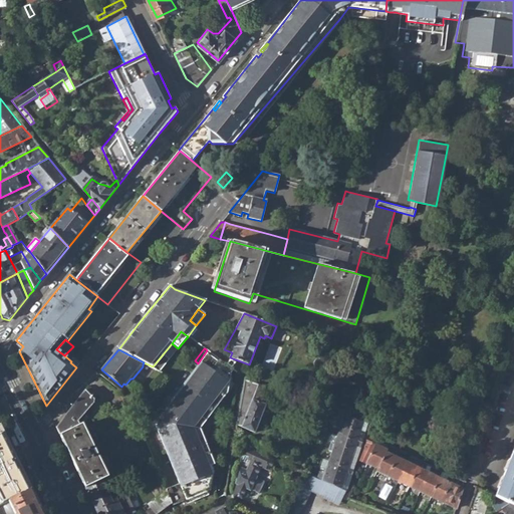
[(179,484),(166,489),(172,502),(173,506),(186,500),(206,490),(210,489),(211,483),(207,476),(213,474),(213,471),(211,466),(196,429),(231,383),(231,381),(227,378),(231,372),(234,368),(225,361),(224,362),(220,368),(216,365),(220,360),(207,350),(198,363),(165,409),(169,412),(162,422),(155,424),(179,484)]
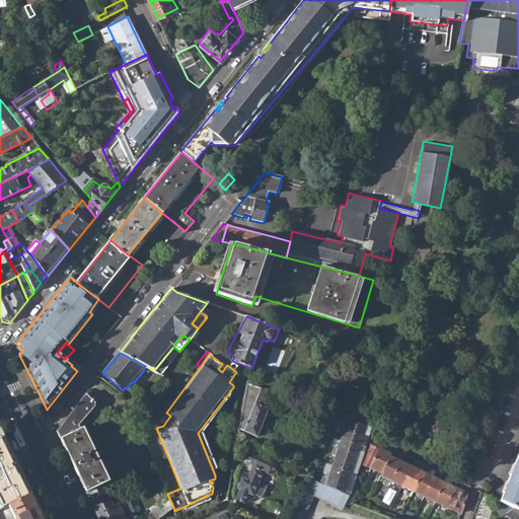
[(238,428),(256,435),(273,397),(299,406),(301,402),(246,383),(238,428)]
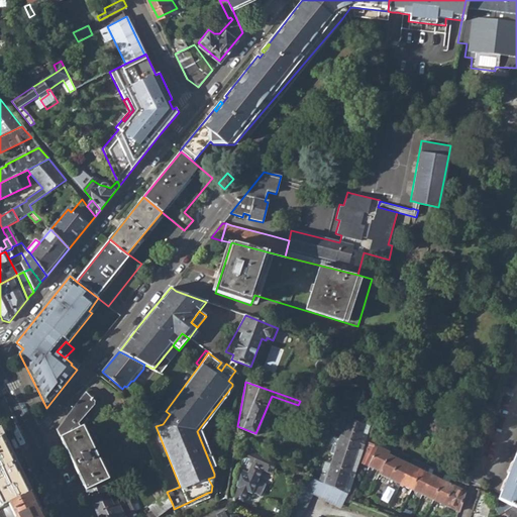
[(232,386),(197,431),(212,469),(216,468),(202,432),(230,394),(232,386)]
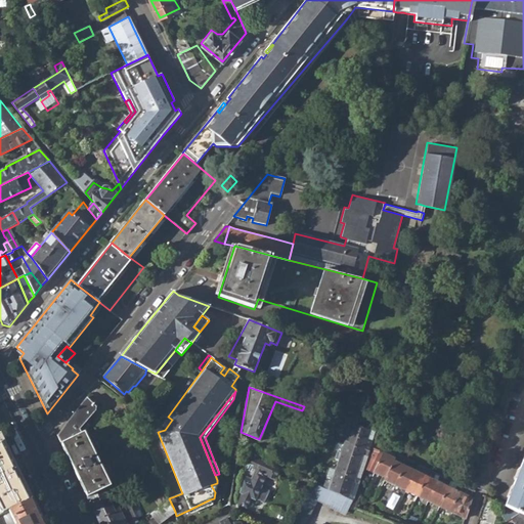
[(57,436),(98,519),(113,512),(115,511),(104,489),(110,486),(83,430),(81,432),(79,427),(82,426),(95,410),(96,406),(87,397),(57,436)]
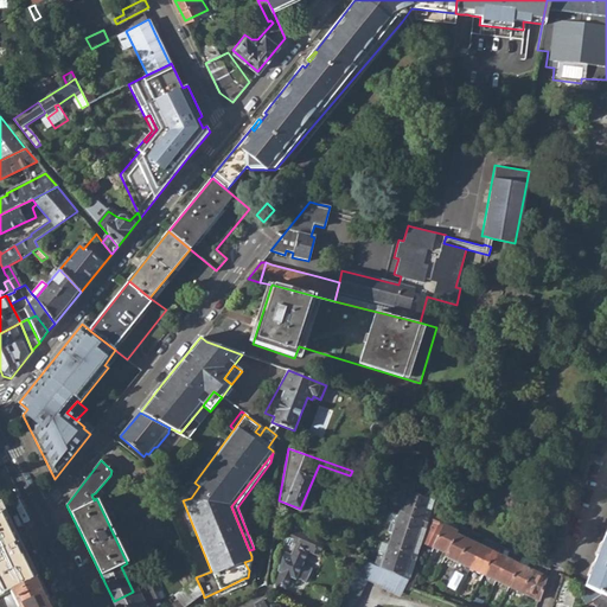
[(400,575),(402,576),(429,497),(398,486),(394,498),(401,500),(396,516),(394,515),(391,521),(394,522),(383,554),(377,551),(374,563),(400,575)]
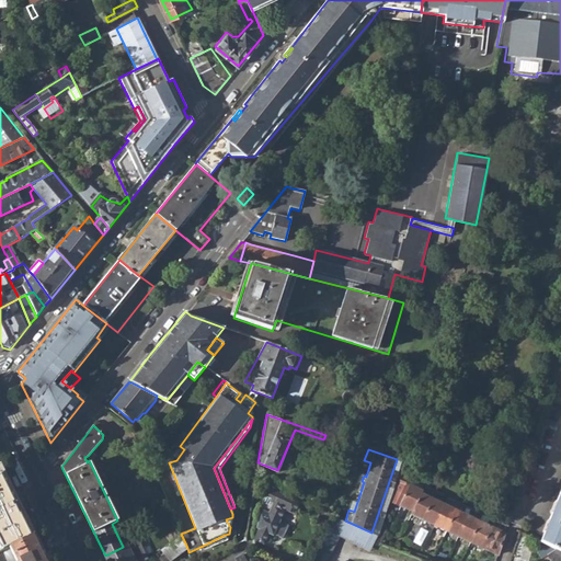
[(33,534),(0,465),(0,525),(9,545),(33,534)]
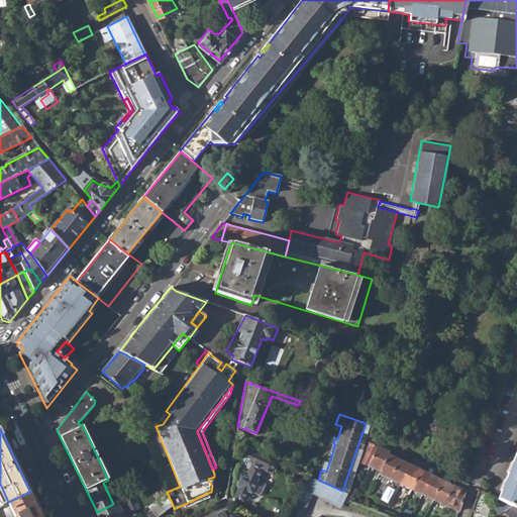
[(360,460),(370,464),(378,447),(369,442),(360,460)]
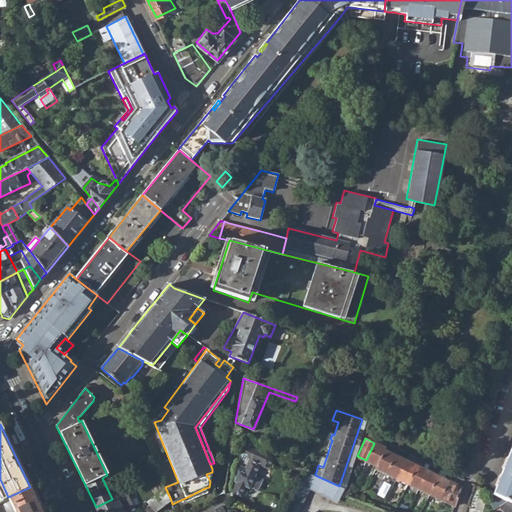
[(243,442),(232,491),(240,495),(245,486),(249,488),(249,486),(257,490),(263,476),(256,473),(260,463),(268,468),(274,456),(243,442)]
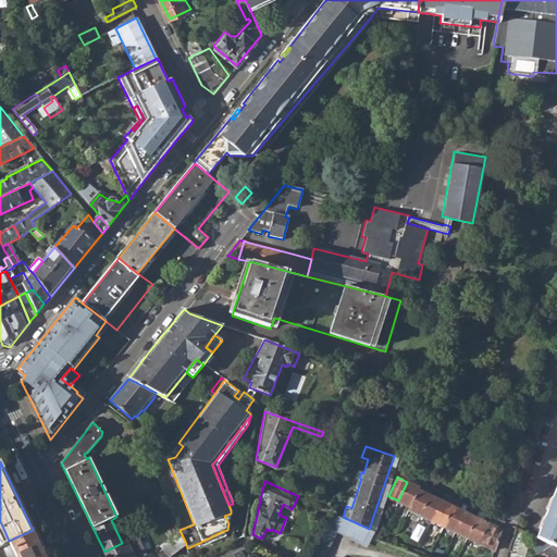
[(408,509),(419,515),(429,495),(423,492),(426,484),(421,481),(419,486),(409,506),(408,509)]
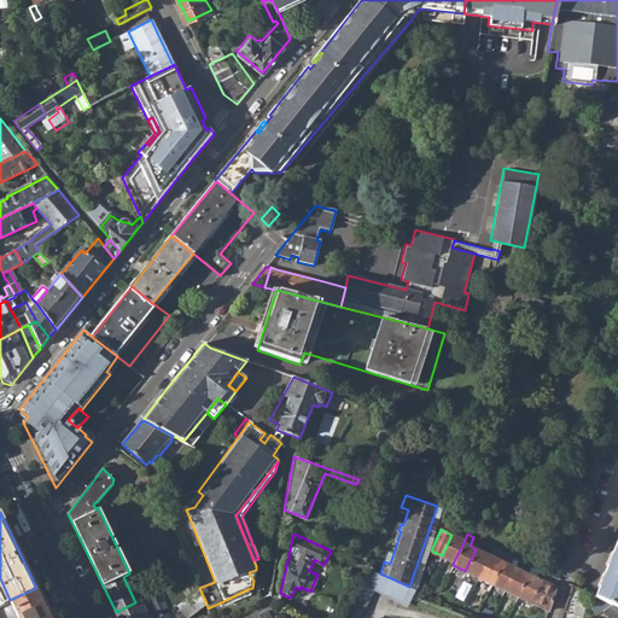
[(442,555),(454,561),(465,540),(452,535),(442,555)]
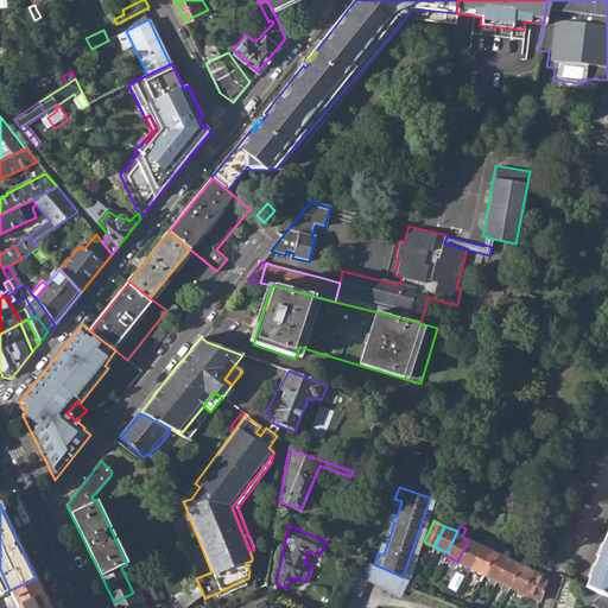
[(605,594),(607,595),(607,527),(586,586),(605,594)]
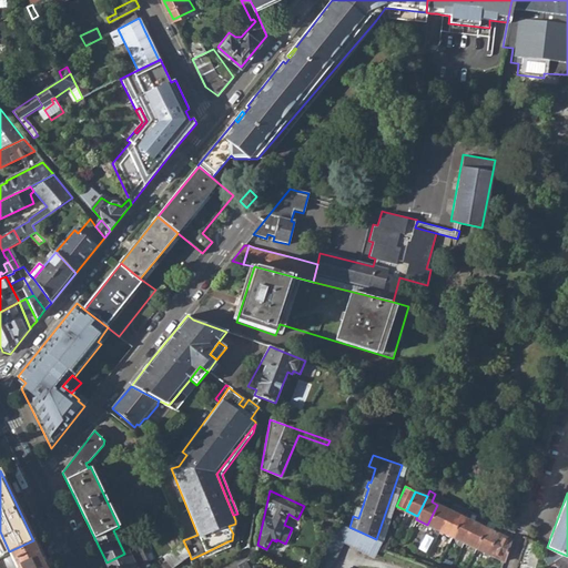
[(427,525),(439,530),(449,510),(443,507),(446,499),(440,496),(437,505),(427,525)]
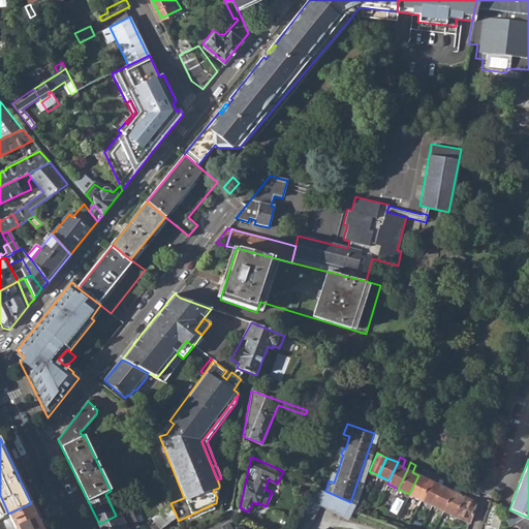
[(409,494),(421,499),(430,480),(423,477),(427,470),(422,468),(418,475),(409,494)]
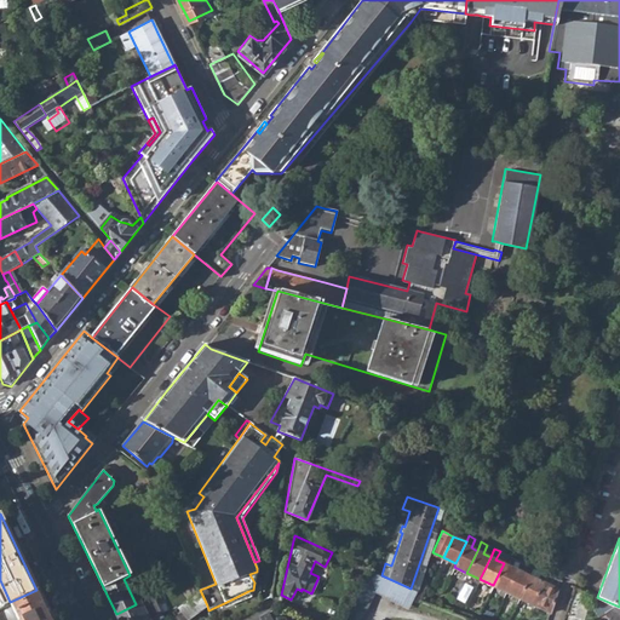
[(493,585),(506,591),(517,569),(509,566),(512,557),(507,555),(504,563),(493,585)]
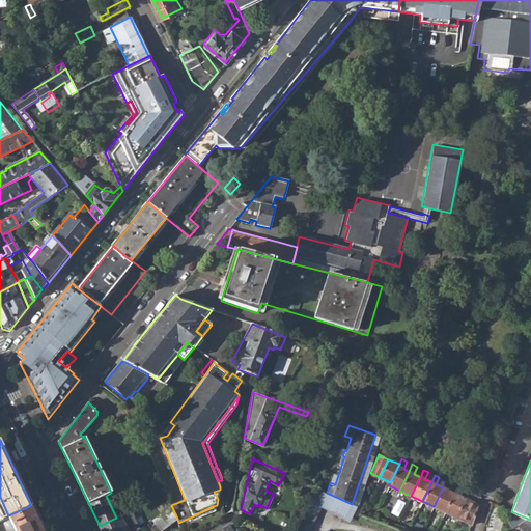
[(313,486),(307,500),(320,506),(342,516),(350,503),(327,493),(313,486)]
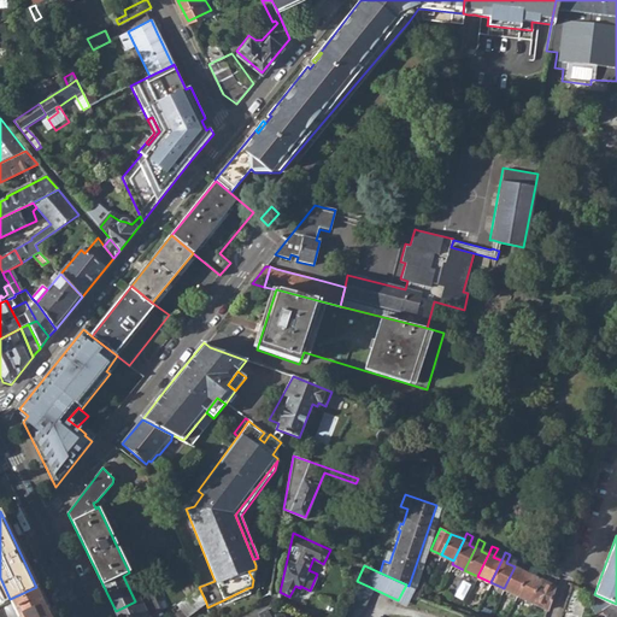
[(504,588),(517,594),(527,573),(515,566),(504,588)]
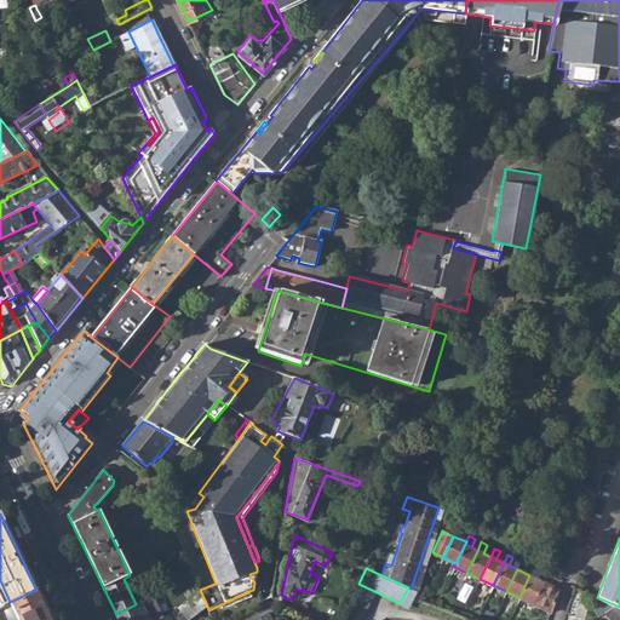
[(546,573),(543,581),(532,603),(550,612),(560,580),(546,573)]
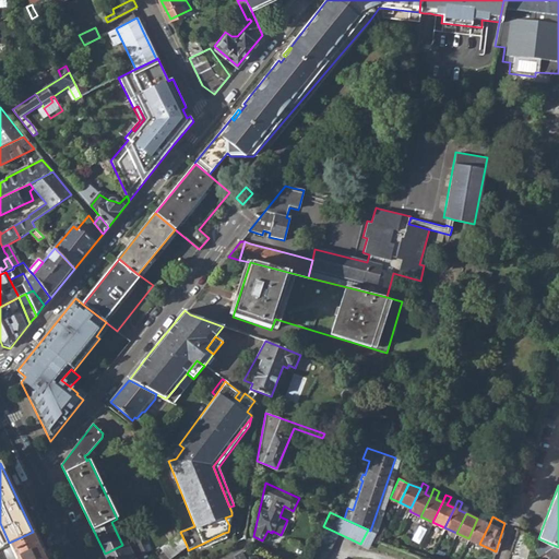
[(468,538),(479,544),(489,524),(477,519),(468,538)]
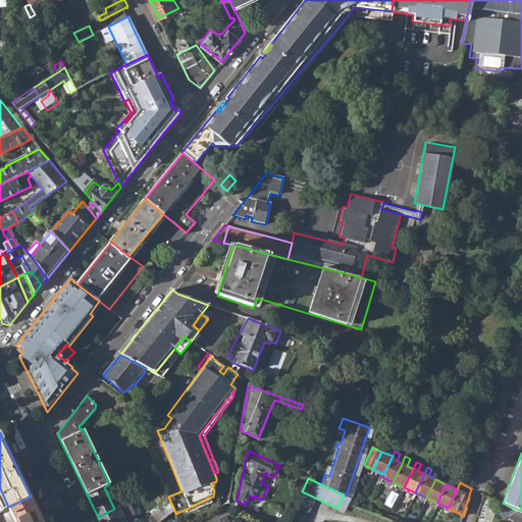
[(302,521),(315,498),(302,491),(285,521),(302,521)]
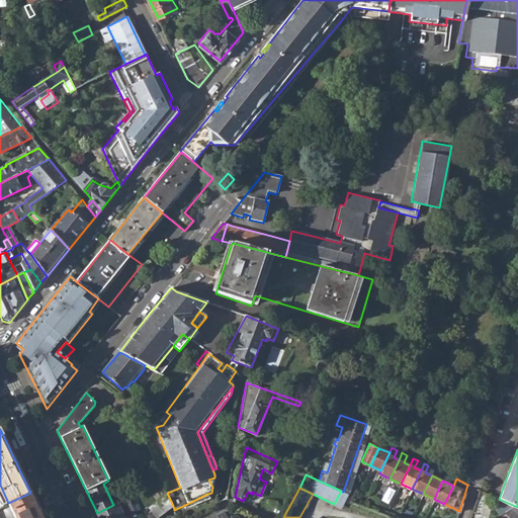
[(154,497),(156,502),(167,493),(166,489),(154,497)]
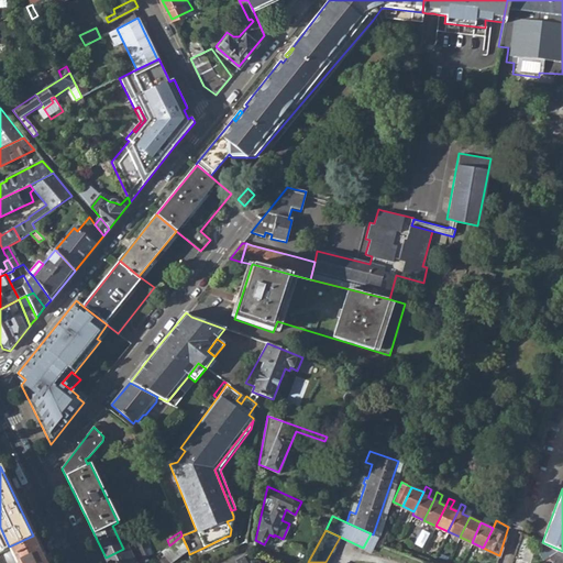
[(373,534),(371,533),(363,548),(370,551),(377,537),(373,534)]
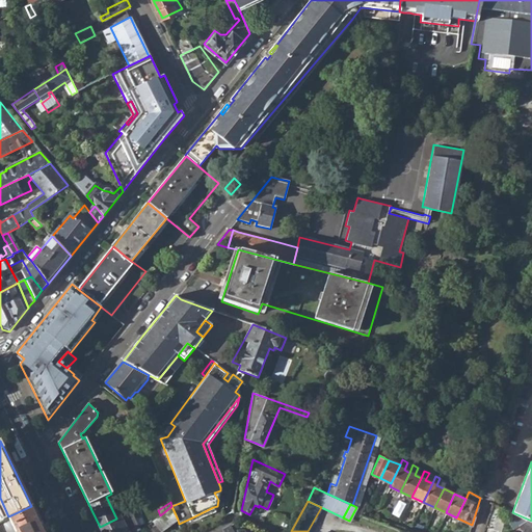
[(483,531),(500,531),(507,510),(494,504),(483,531)]
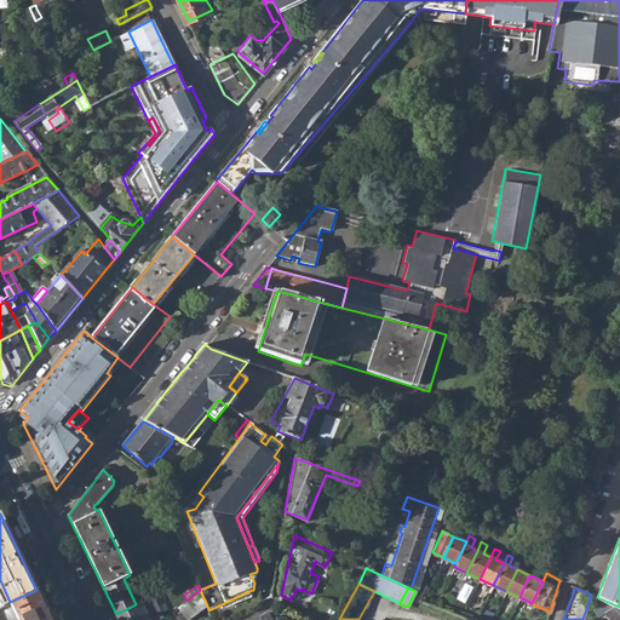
[(51,619),(36,590),(10,602),(18,619),(51,619)]
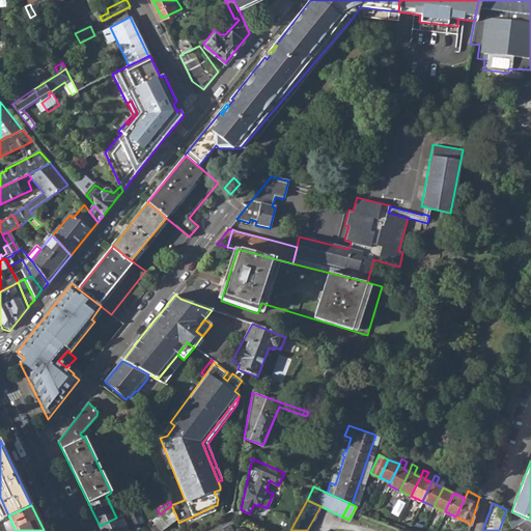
[(160,514),(152,520),(160,530),(161,530),(177,519),(171,505),(160,514)]
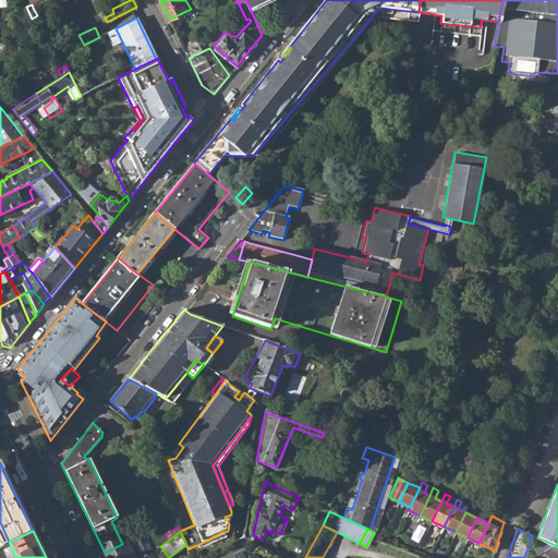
[(223,532),(202,543),(204,546),(226,536),(223,532)]
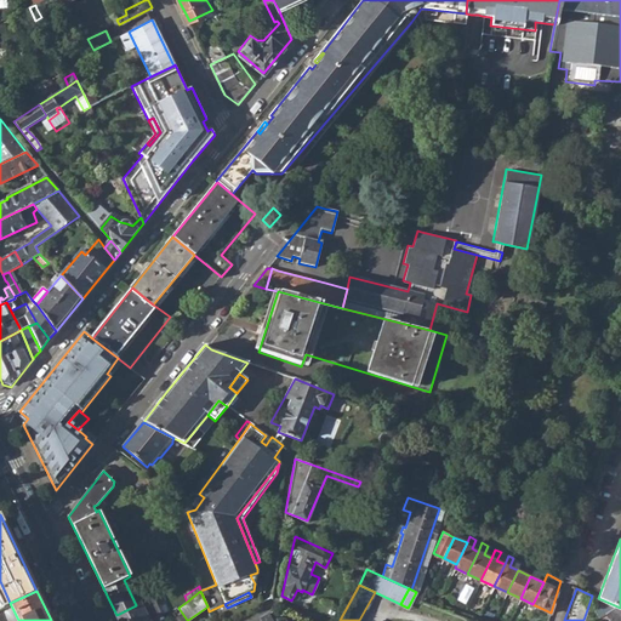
[(119,620),(149,620),(141,602),(136,605),(134,607),(117,615),(119,620)]
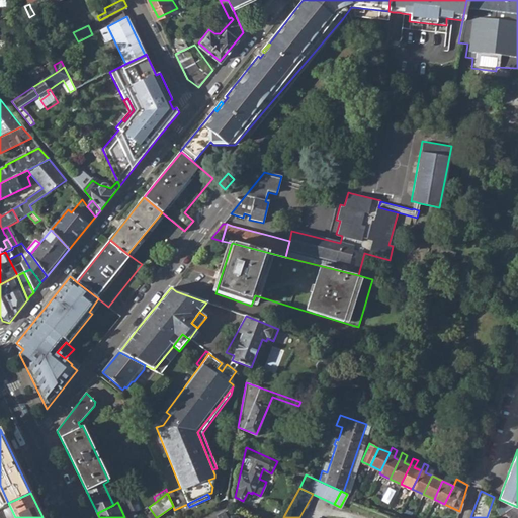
[(517,517),(517,507),(515,506),(505,512),(508,517),(517,517)]
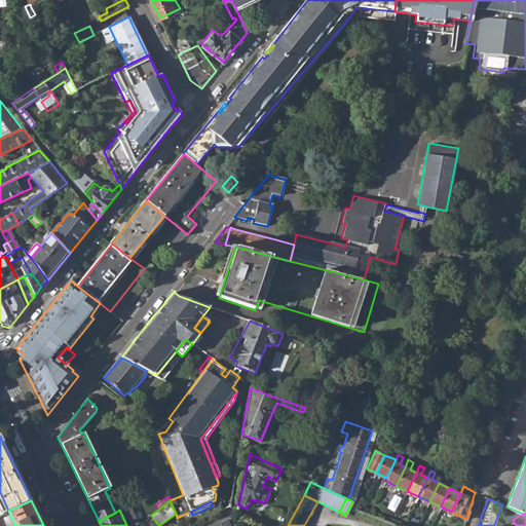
[(146,519),(151,525),(158,525),(151,515),(150,515),(146,519)]
